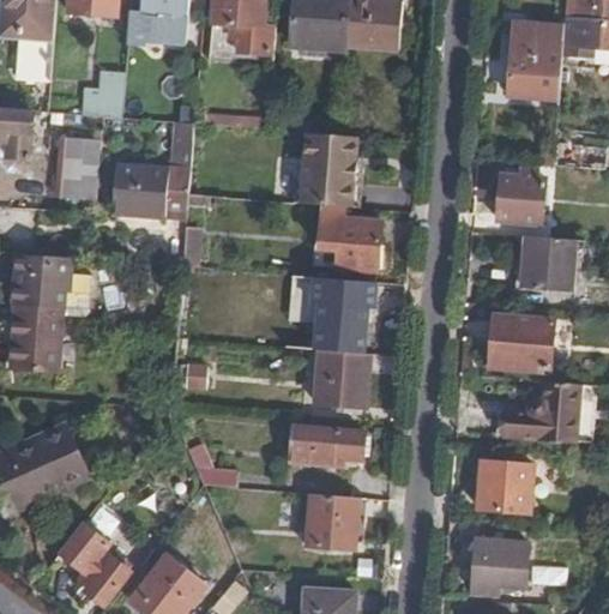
[(50,83),(55,0),(6,0),(4,36),(23,37),(20,72),(25,83),(50,83)]
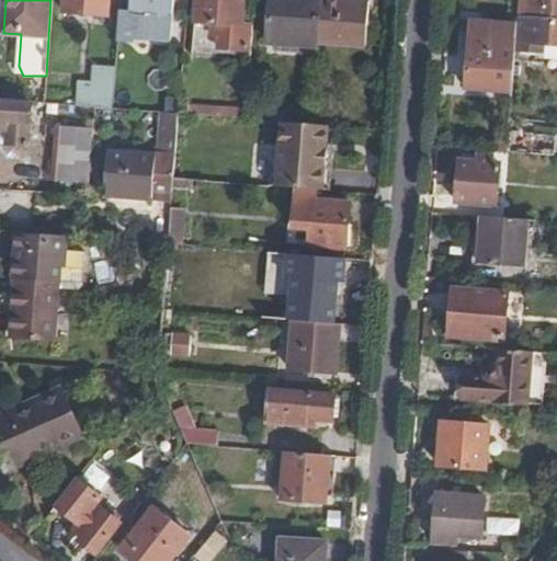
[(106,0),(65,0),(65,12),(106,14),(106,0)]
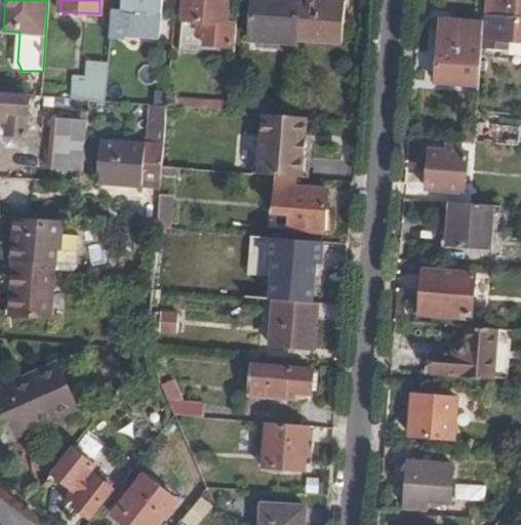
[(121,0),(121,11),(118,35),(124,36),(158,39),(161,0),(121,0)]
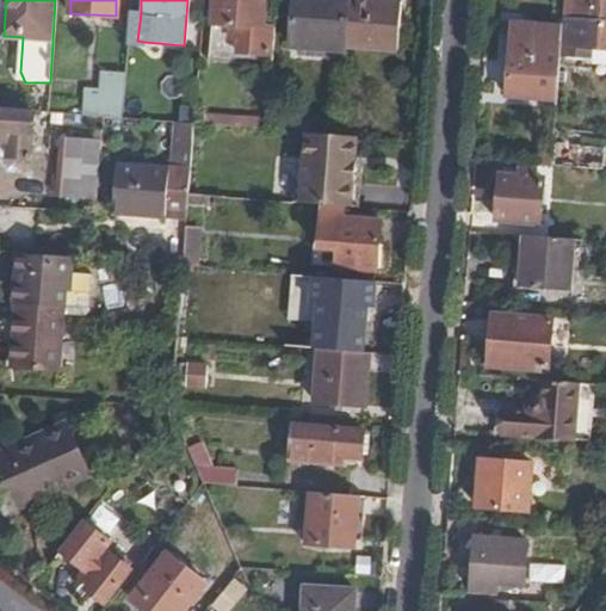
[(214,0),(211,30),(261,34),(265,0),(214,0)]
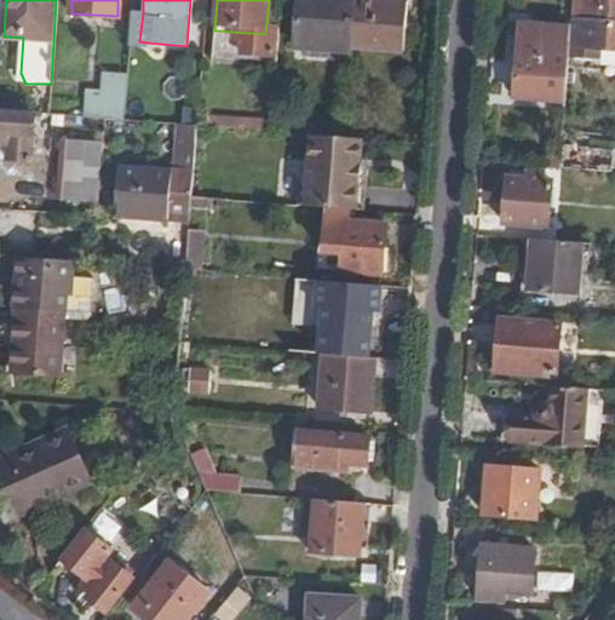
[(355,0),(298,0),(294,51),(350,56),(352,46),(355,0)]
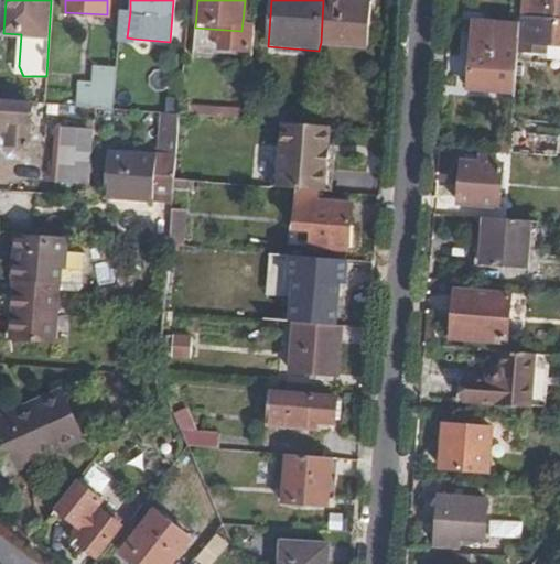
[(372,0),(369,0),(323,0),(321,42),(368,45),(372,0)]
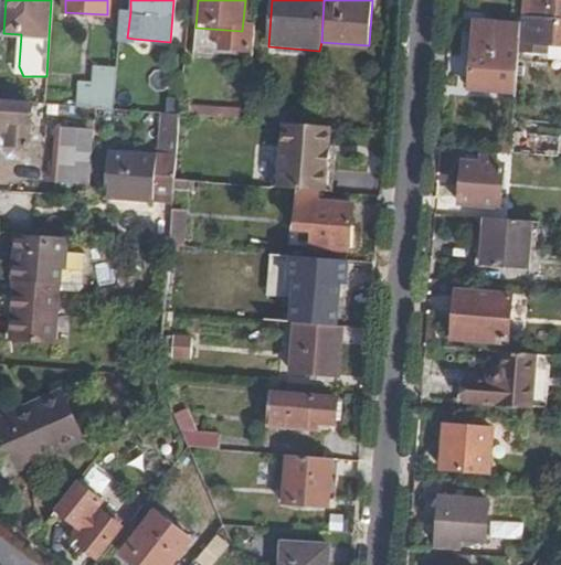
[(531,0),(531,19),(522,18),(521,24),(519,53),(546,55),(544,62),(560,63),(560,0),(546,0),(547,0),(546,0),(531,0)]
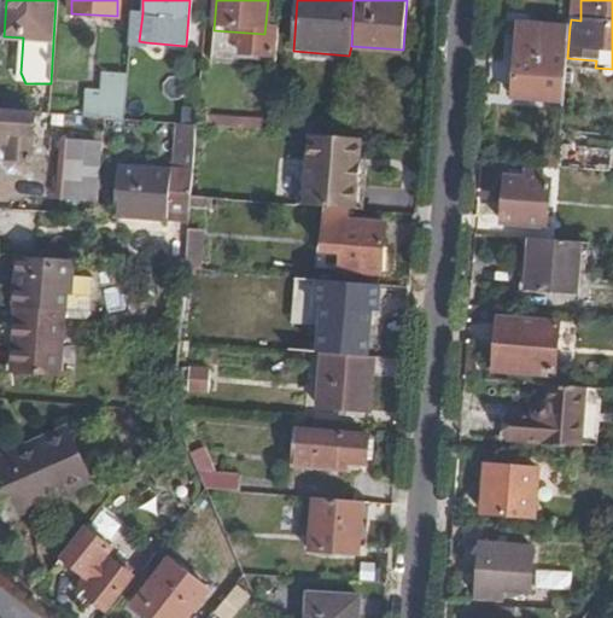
[(142,13),(130,12),(128,46),(145,48),(146,42),(139,41),(142,13)]
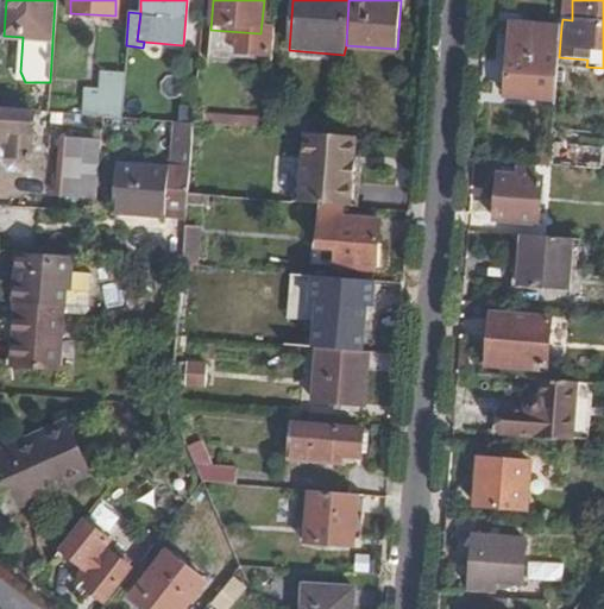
[(555,87),(559,57),(561,26),(513,22),(508,85),(505,98),(540,100),(540,87),(555,87)]
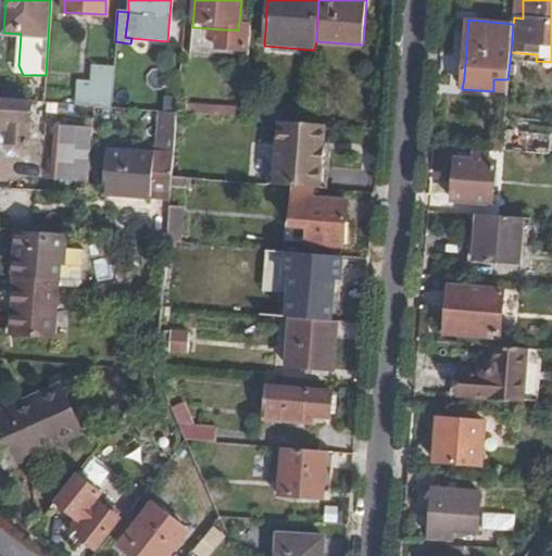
[(238,41),(238,30),(192,27),(191,39),(238,41)]
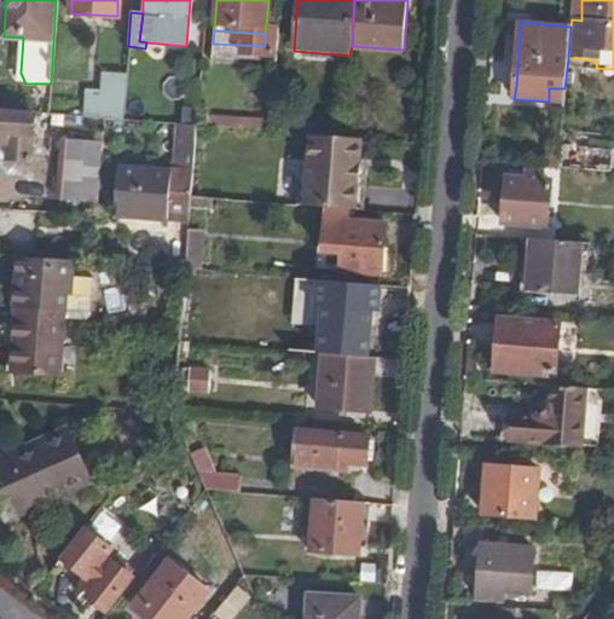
[(104,117),(122,119),(126,81),(103,79),(102,92),(98,117),(104,117)]
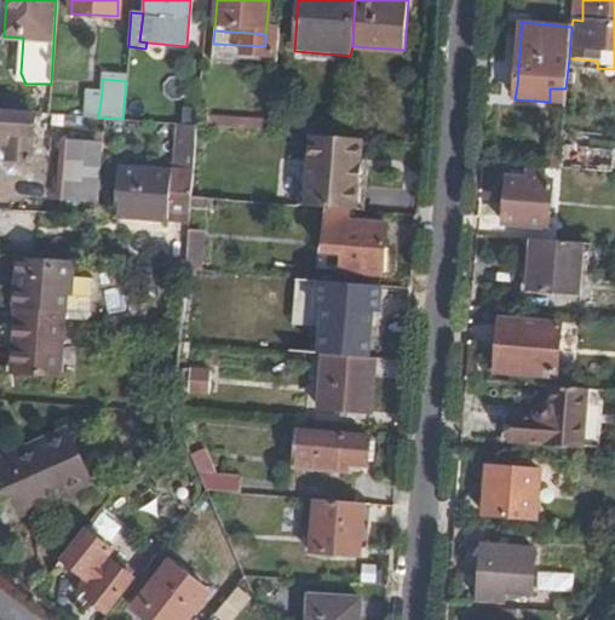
[(564,103),(565,89),(550,89),(550,102),(564,103)]
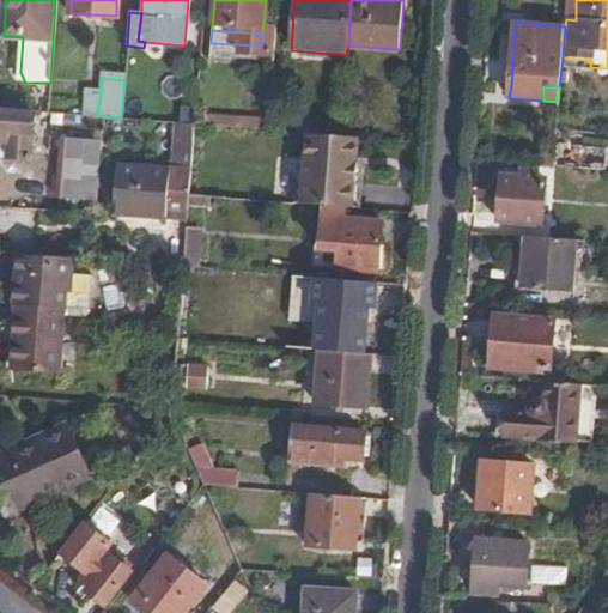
[(97,116),(101,91),(89,90),(87,115),(97,116)]
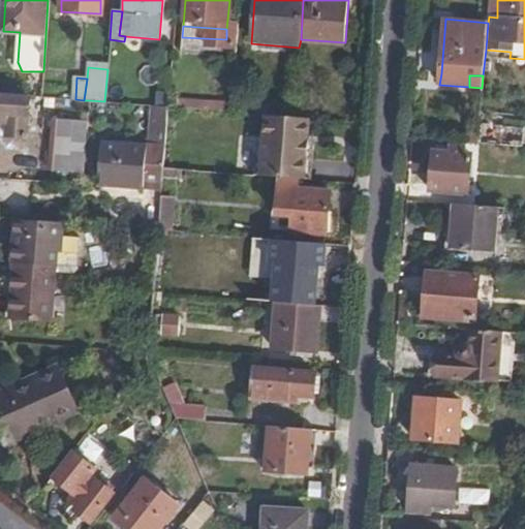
[(31,100),(0,97),(0,124),(9,125),(8,136),(28,138),(31,100)]
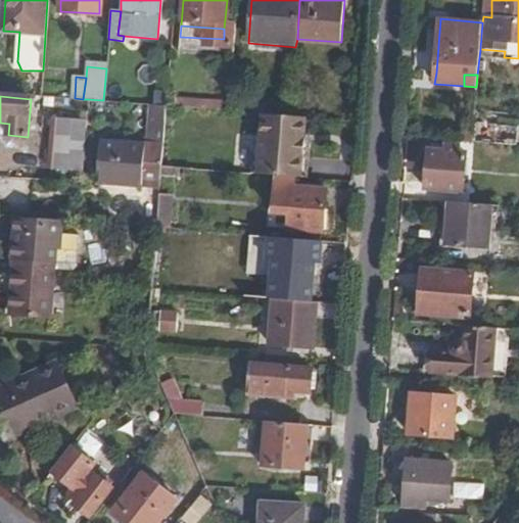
[(166,105),(223,109),(223,102),(166,96),(166,105)]
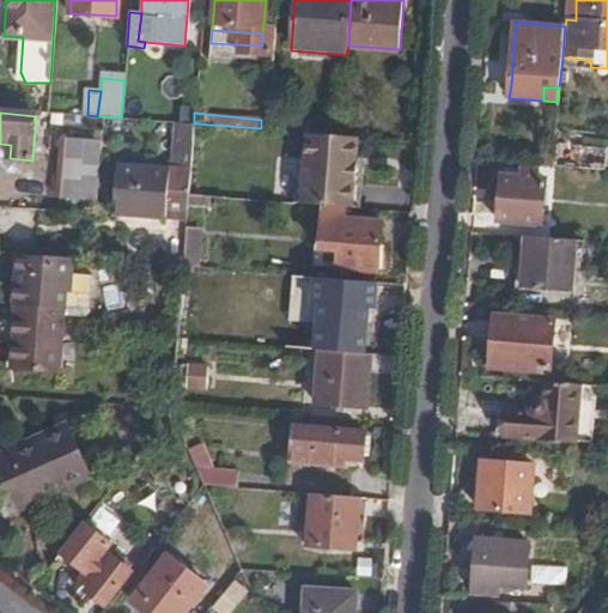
[(188,195),(194,123),(172,122),(169,178),(116,175),(111,224),(164,228),(166,218),(186,219),(187,205),(188,195)]
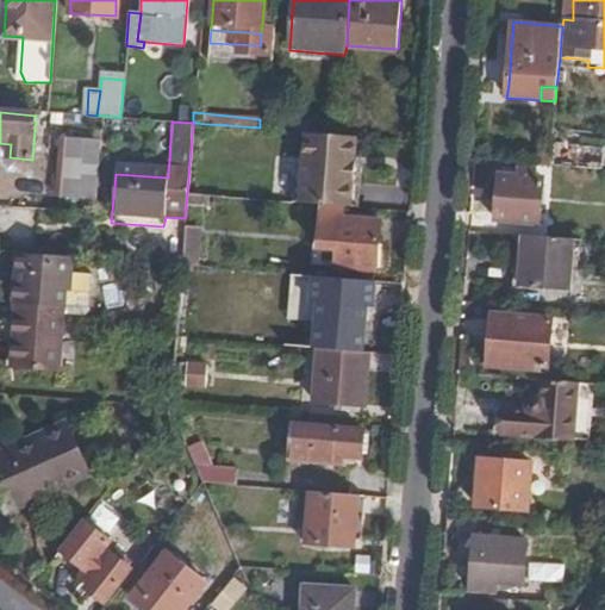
[(353,170),(356,136),(338,135),(304,131),(301,175),(299,204),(323,206),(343,207),(350,209),(353,170)]
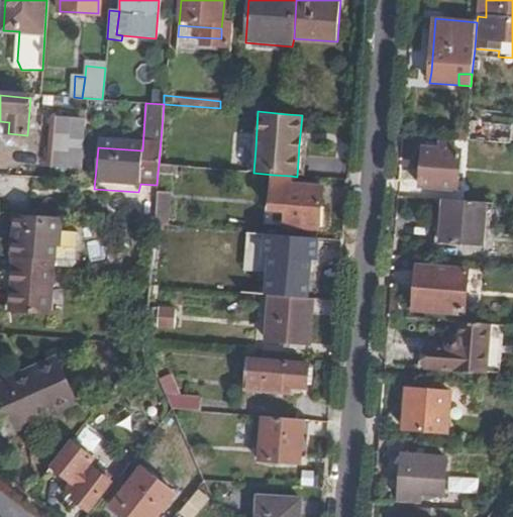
[(52,166),(81,168),(85,118),(55,115),(52,166)]
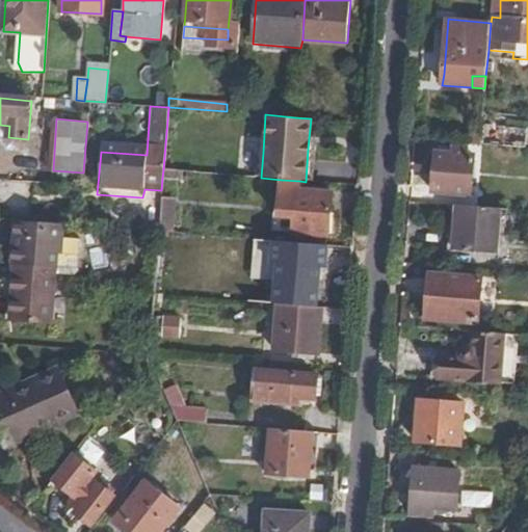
[(481,126),(480,144),(521,148),(522,131),(512,130),(512,122),(505,122),(504,128),(481,126)]
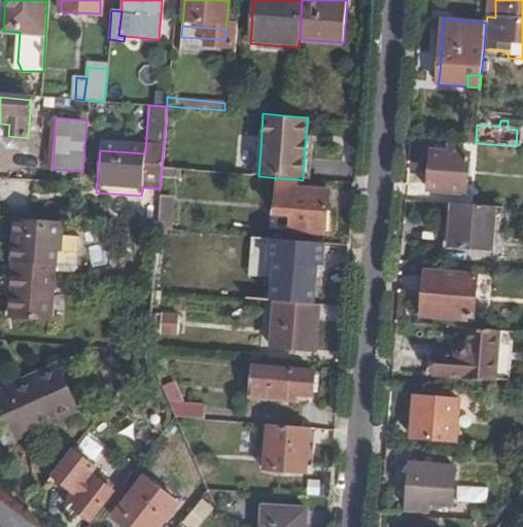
[(447,152),(463,153),(464,146),(447,144),(447,152)]
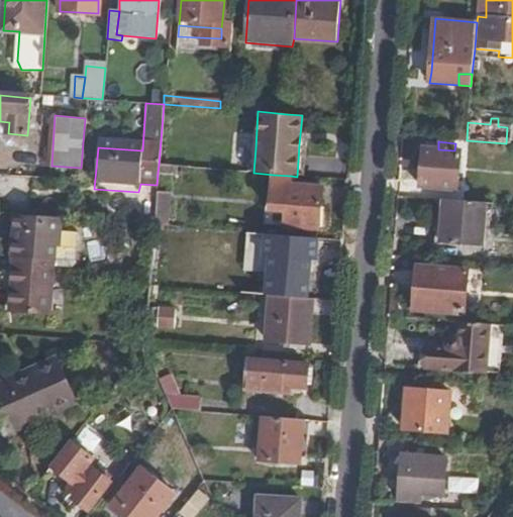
[(297,177),(303,177),(306,144),(299,144),(297,177)]
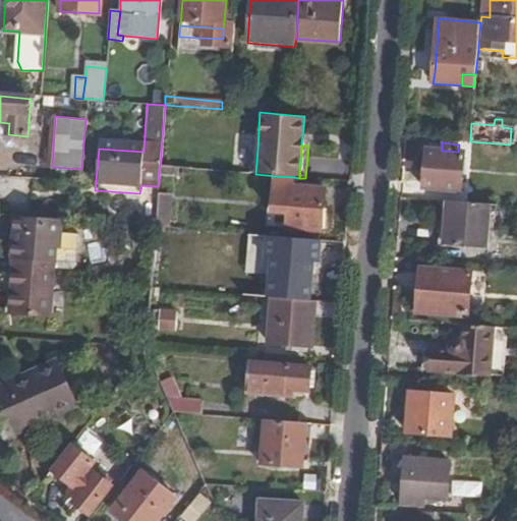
[(442,151),(427,149),(423,186),(460,189),(463,152),(458,152),(442,151)]
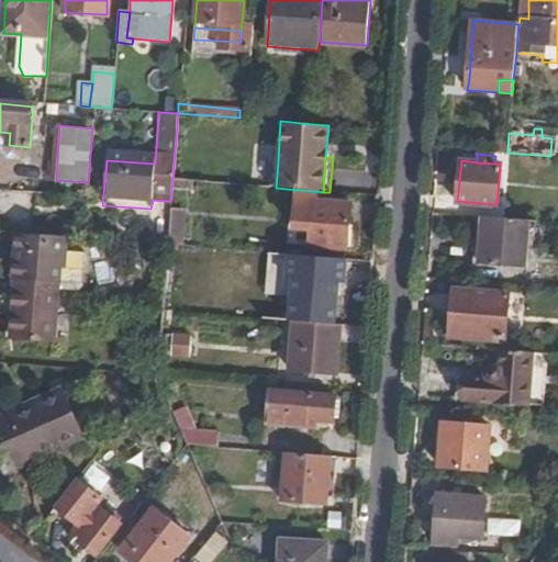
[(190,190),(190,181),(173,179),(171,188),(190,190)]
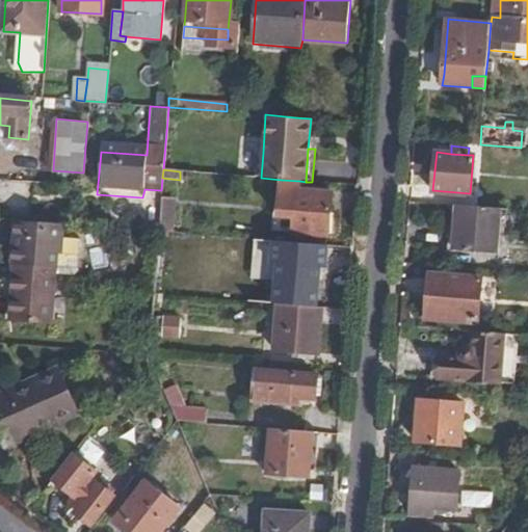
[(328,236),(333,195),(298,192),(299,181),(282,180),(280,206),(279,217),(295,219),(294,233),(328,236)]
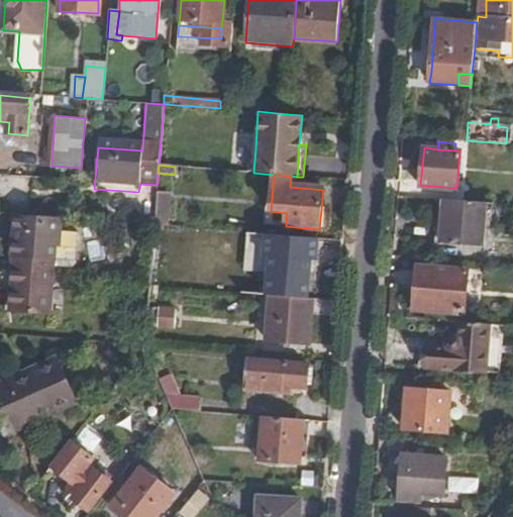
[(166,225),(169,192),(156,191),(154,224),(166,225)]
